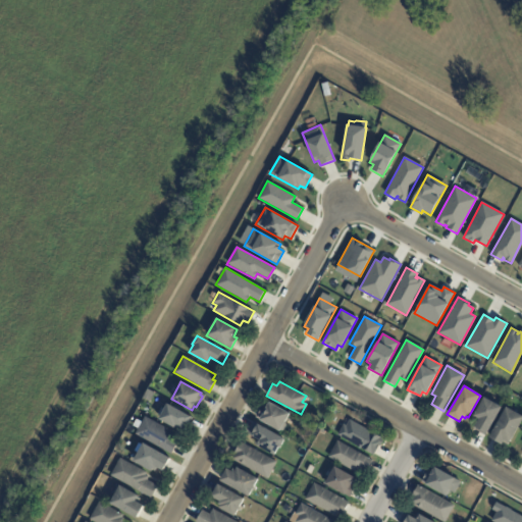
[(143,398),(147,389),(154,393),(150,401),(143,398)]
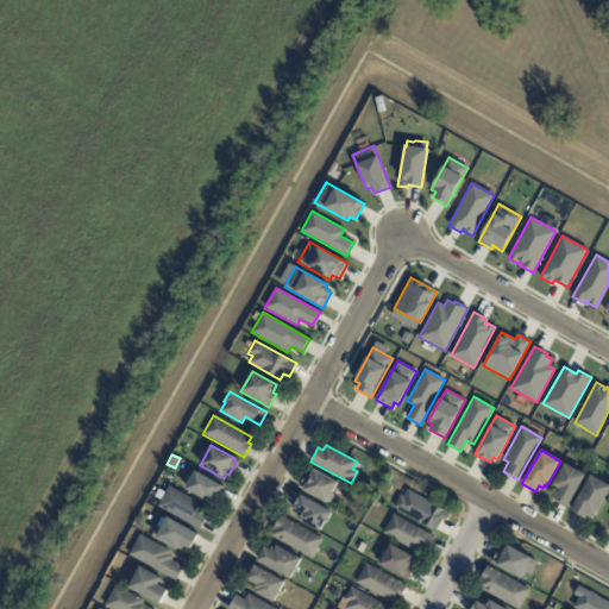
[(567,507),(552,498),(558,489),(552,485),(564,464),(585,476),(567,507)]
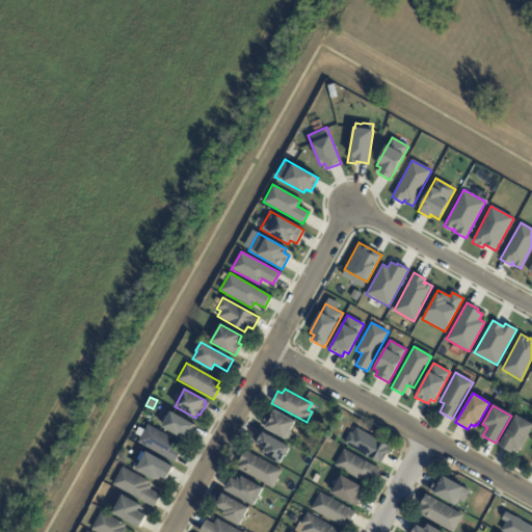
[(296,421),(287,440),(263,426),(263,427),(260,426),(266,415),(268,416),(271,408),(275,411),(276,410),(296,421)]
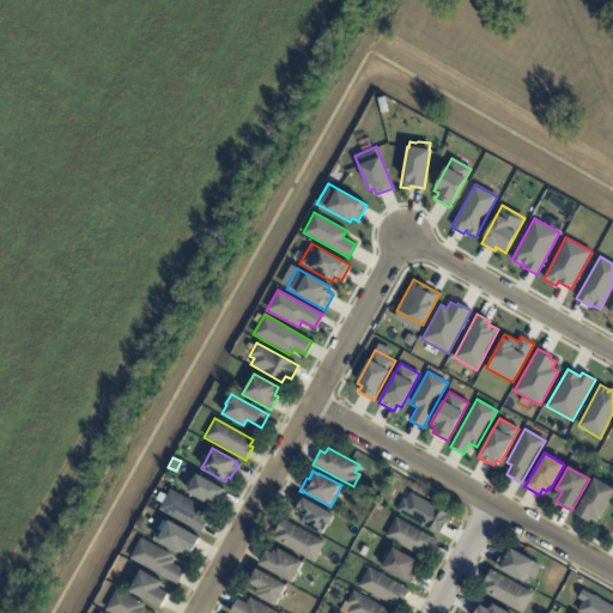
[(222,498),(219,496),(214,503),(207,499),(206,503),(187,492),(196,474),(226,490),(222,498)]
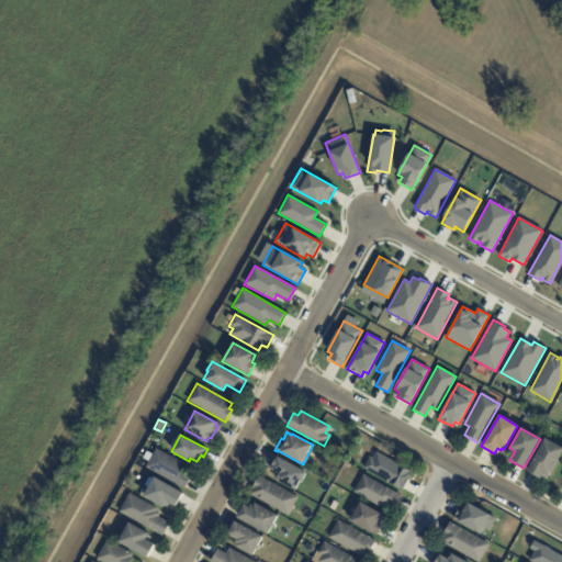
[(561,446),(561,451),(548,479),(541,475),(540,478),(527,470),(544,437),(561,446)]
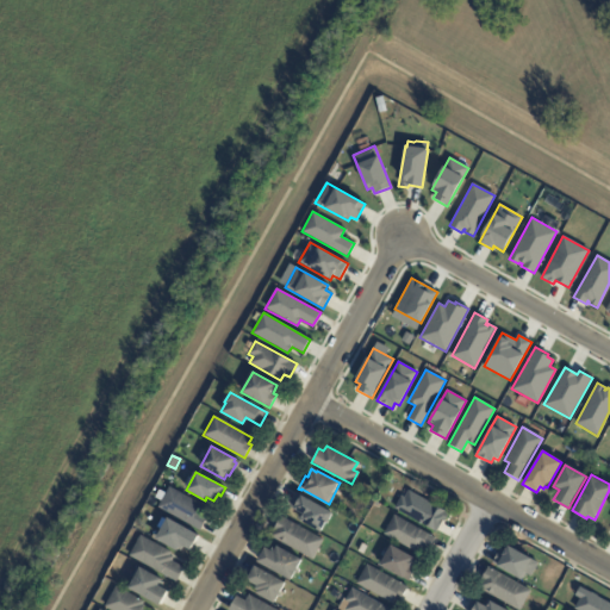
[(201,506),(199,510),(210,516),(201,531),(157,506),(161,502),(155,498),(160,490),(166,493),(169,486),(203,504),(201,506)]
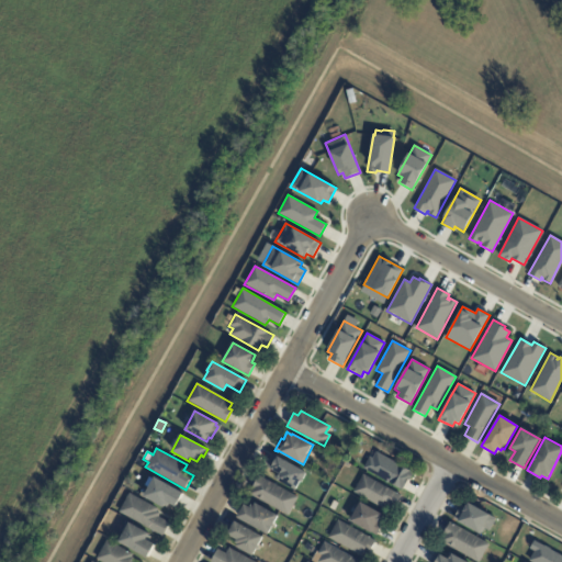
[(403,489),(363,467),(370,456),(373,458),(378,451),(415,472),(411,480),(408,479),(403,489)]
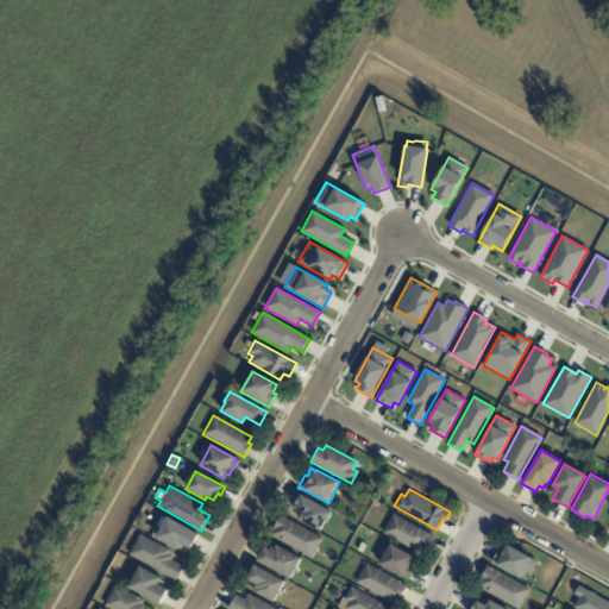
[(302,495),(334,513),(328,522),(327,521),(322,532),(295,516),(299,510),(287,504),(294,493),(302,497),(302,495)]
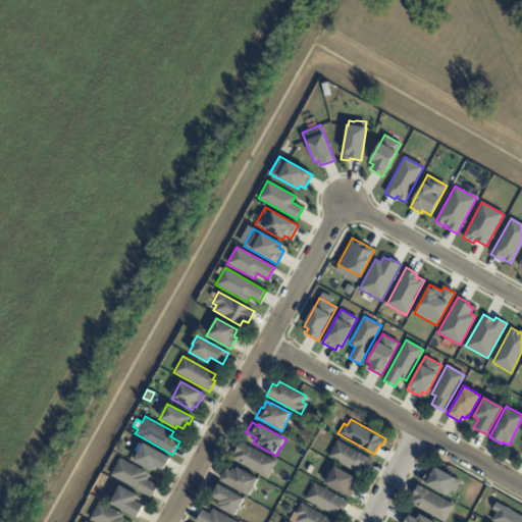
[(365,469),(362,468),(359,473),(327,456),(335,439),(371,459),(365,469)]
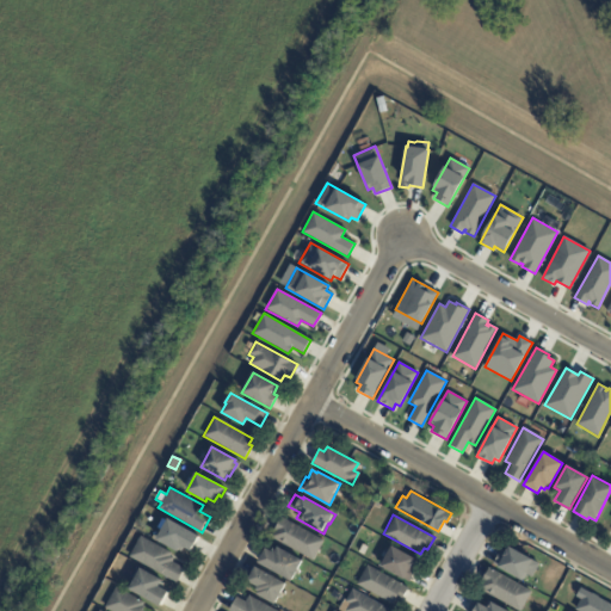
[(272,536),(283,517),(325,539),(314,560),(272,536)]
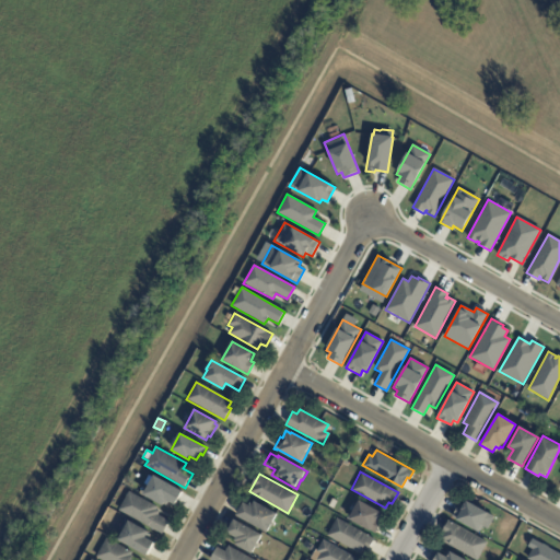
[(175,505),(170,502),(166,506),(164,504),(163,506),(143,494),(154,476),(183,491),(175,505)]
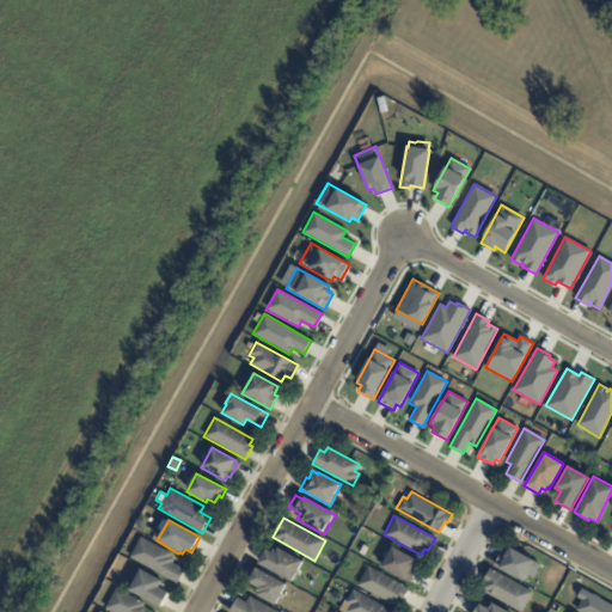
[(175,560),(173,562),(185,569),(177,583),(130,557),(141,537),(172,554),(171,556),(175,558),(175,560)]
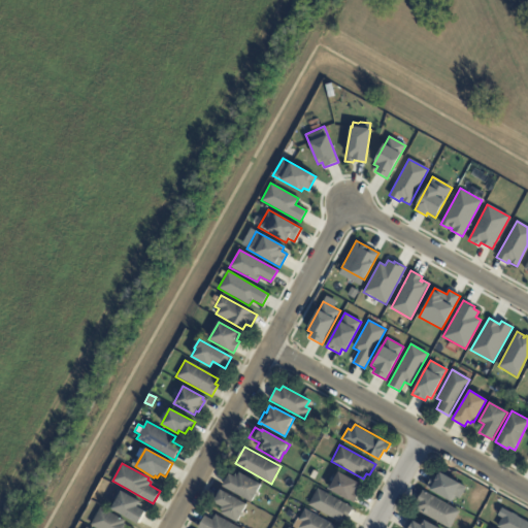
[(231,473),(238,477),(241,472),(262,484),(252,502),(224,486),(231,473)]
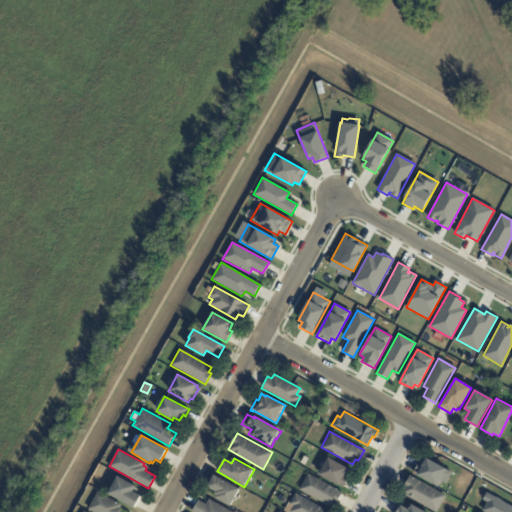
[(343,487),(319,474),(328,458),(349,470),(346,475),(349,477),(343,487)]
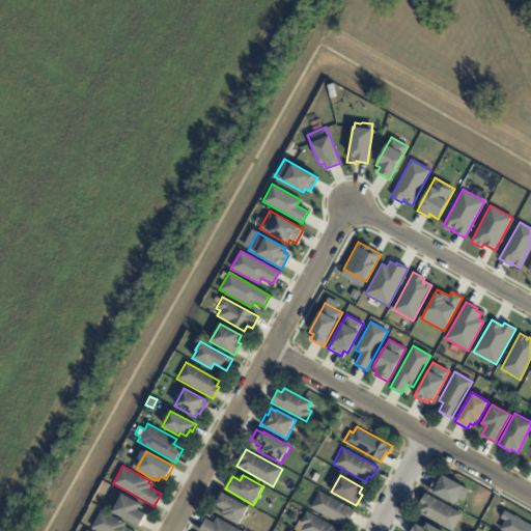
[(434,480),(440,483),(444,475),(466,487),(465,488),(468,491),(460,503),(456,501),(455,504),(428,490),(434,480)]
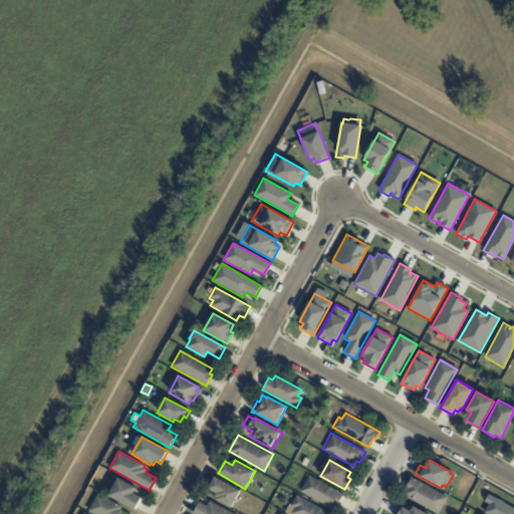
[(337,506),(333,504),(330,508),(299,491),(307,475),(343,494),(337,506)]
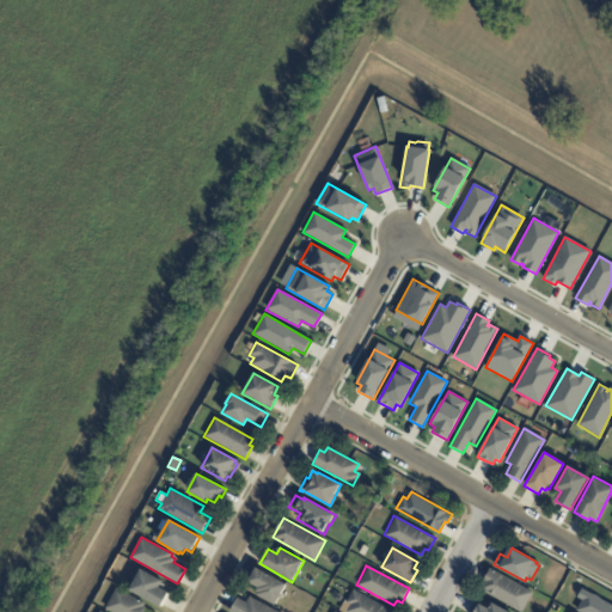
[(141,569),(164,581),(160,587),(170,592),(161,607),(130,589),(135,580),(130,577),(135,568),(140,570),(141,569)]
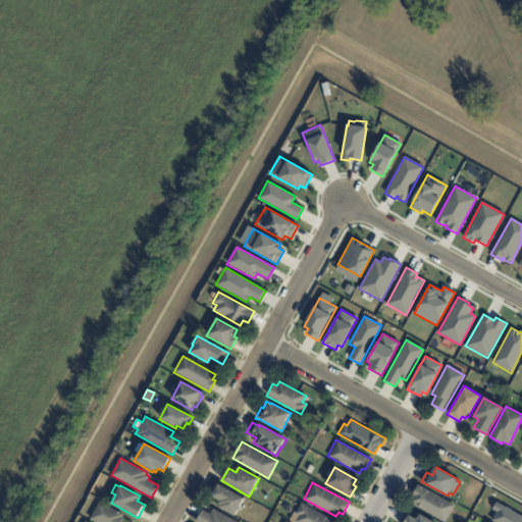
[(221,501),(212,496),(218,484),(244,498),(235,515),(219,507),(220,505),(219,504),(221,501)]
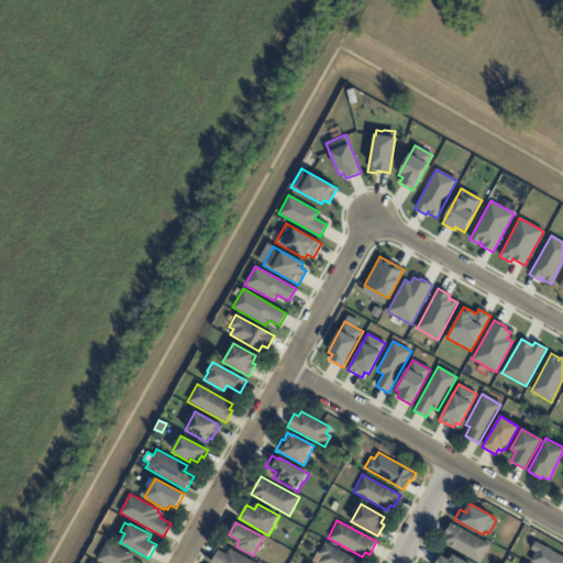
[(450,525),(488,547),(477,562),(475,562),(439,543),(450,525)]
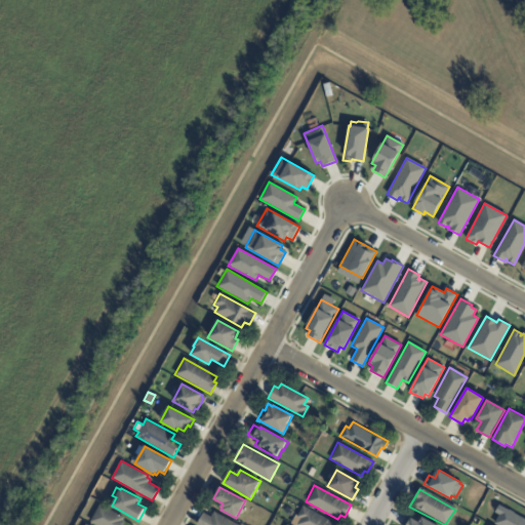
[(123,524),(125,524),(94,524),(89,522),(99,505),(124,518),(123,520),(125,521),(123,524)]
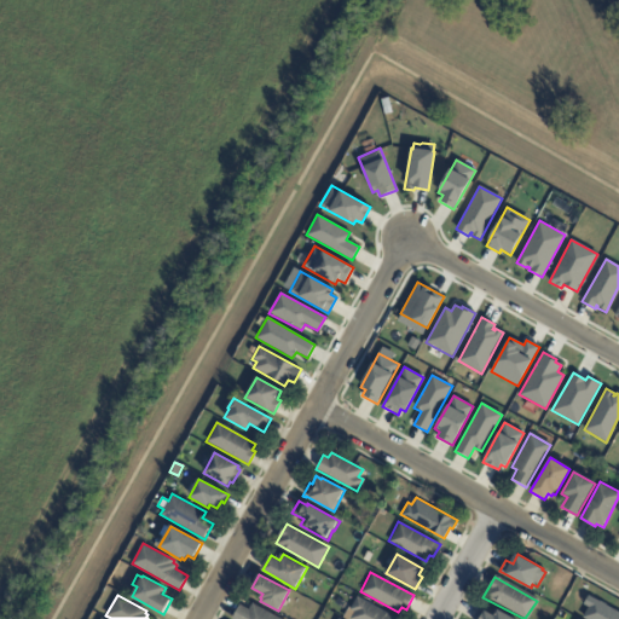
[(350,618),(348,618),(352,611),(350,609),(356,596),(400,618),(350,618)]
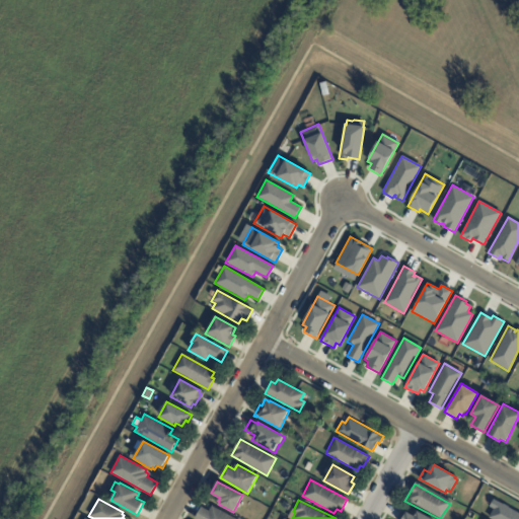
[(518,518),(491,518),(488,517),(497,500),(518,512),(518,518)]
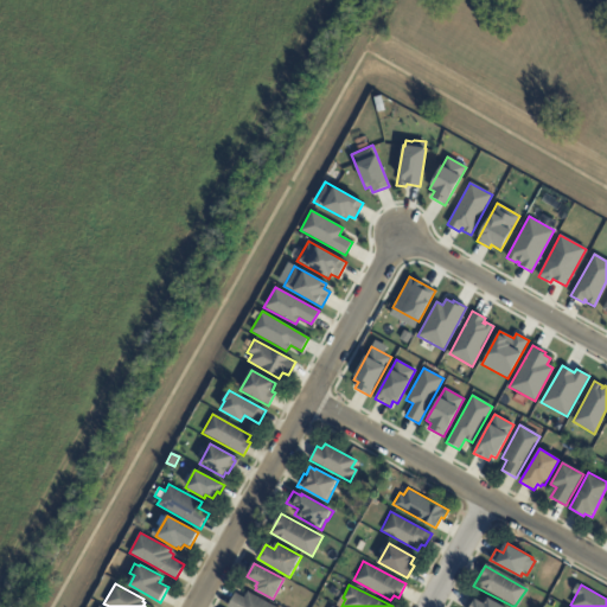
[(227,606),(235,593),(244,598),(247,592),(274,606),(227,606)]
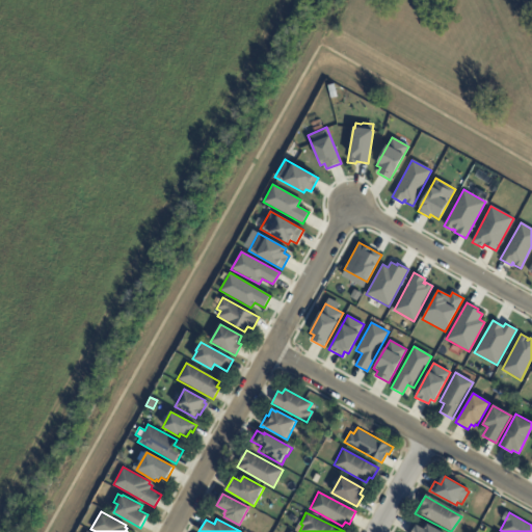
[(419,528),(420,526),(427,531),(430,526),(442,531),(404,531),(409,523),(419,528)]
